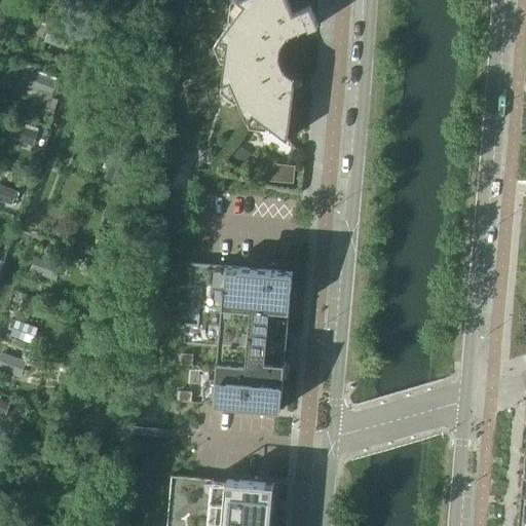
[(320,16),(320,0),(237,0),(243,4),(218,39),(218,40),(226,41),(221,84),(222,84),(229,80),(247,120),(248,120),(253,113),(287,140),(288,139),(294,83),(293,83),(292,84),(289,81),(279,74),(278,75),(277,71),(272,61),(272,57),(274,45),(273,45),(273,44),(275,41),(283,32),(283,31),(286,30),(296,26),(299,31),(300,31),(309,28),(309,29),(318,25),(315,17),(318,16),(320,16)]
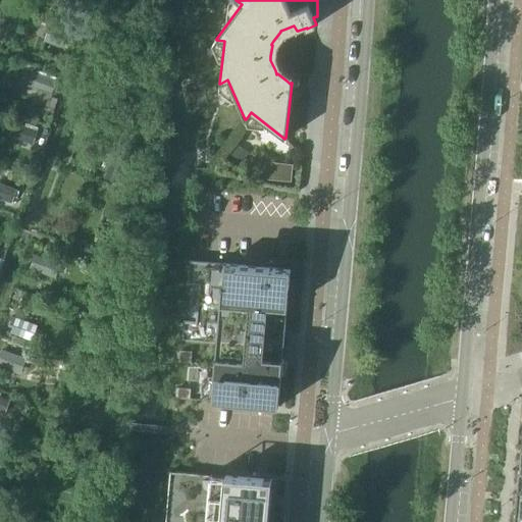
[(66,32),(50,27),(46,40),(61,45),(66,32)]
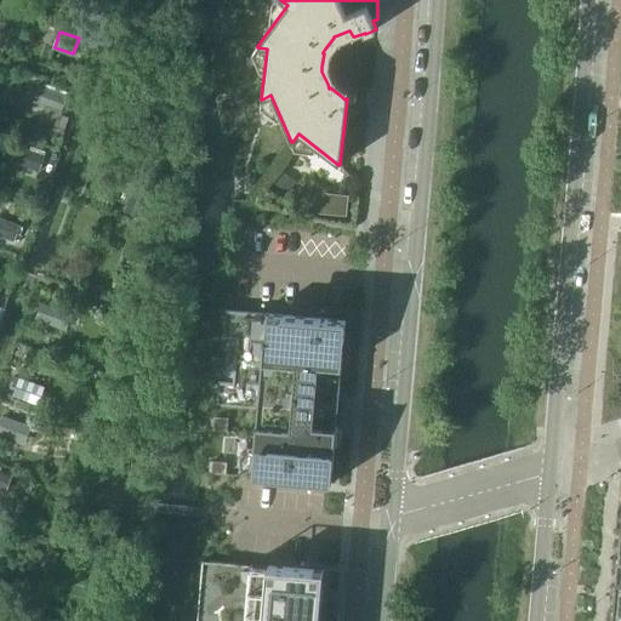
[(34,101),(61,112),(67,96),(39,86),(34,101)]
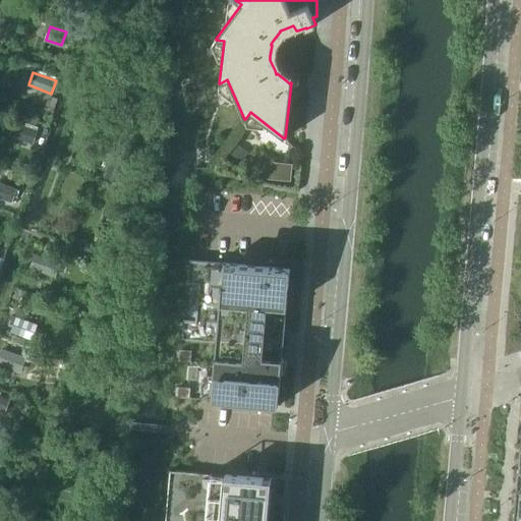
[(37,130),(15,123),(11,136),(33,143),(37,130)]
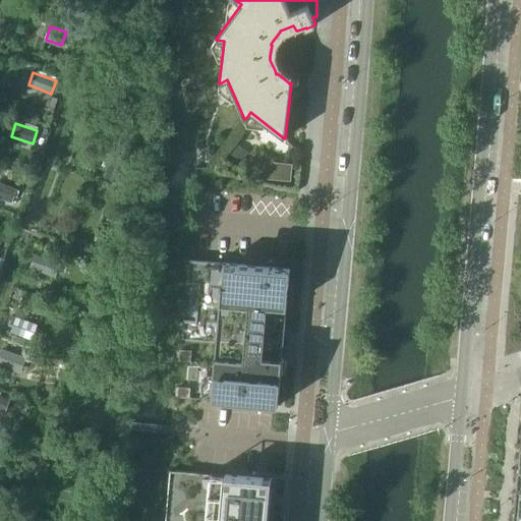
[(237,166),(247,152),(237,145),(227,158),(237,166)]
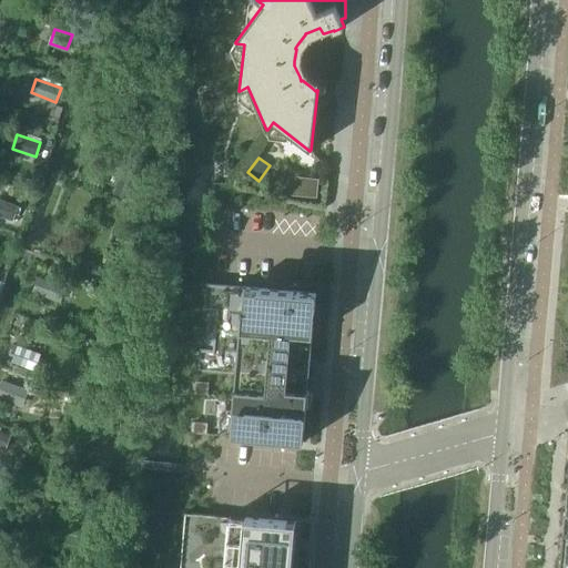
[(123,168),(114,192),(130,199),(139,173),(123,168)]
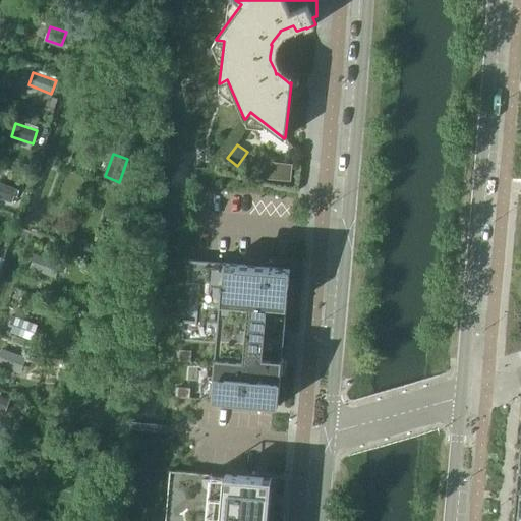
[(266,159),(265,176),(292,177),(293,160),(266,159)]
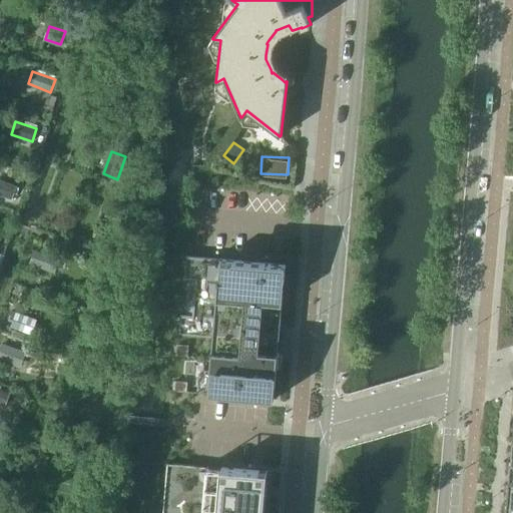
[(0,194),(11,199),(16,186),(0,180),(0,194)]
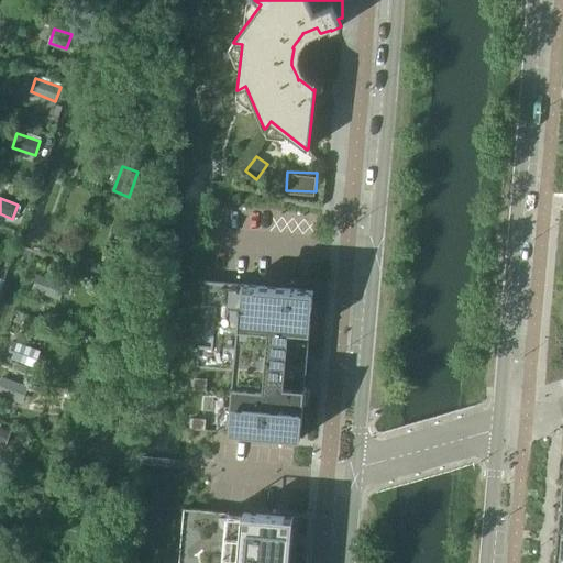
[(34,290),(57,299),(63,285),(40,276),(34,290)]
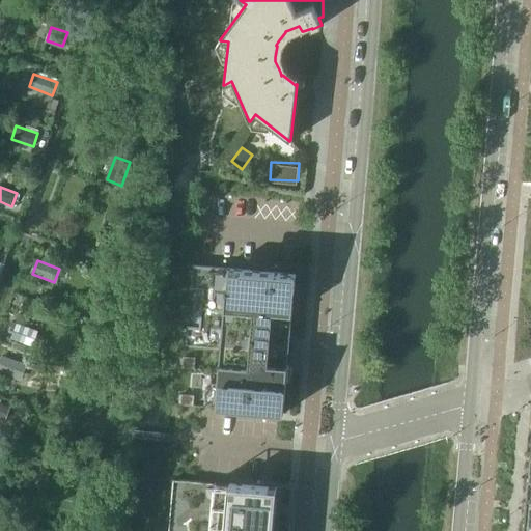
[(192,264),(190,288),(202,289),(199,327),(187,326),(185,345),(220,348),(215,408),(283,414),(296,274),(192,264)]
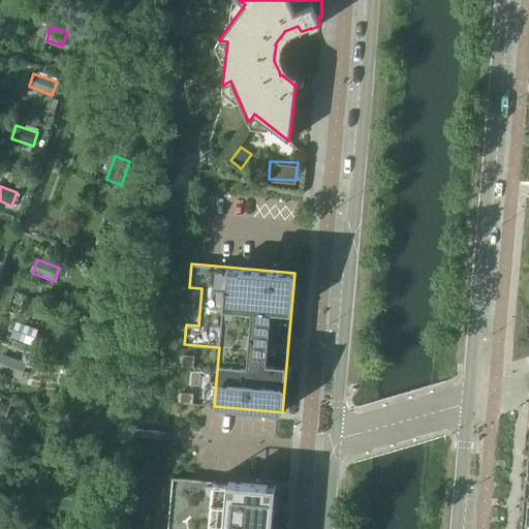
[(13,322),(9,336),(30,343),(35,330),(13,322)]
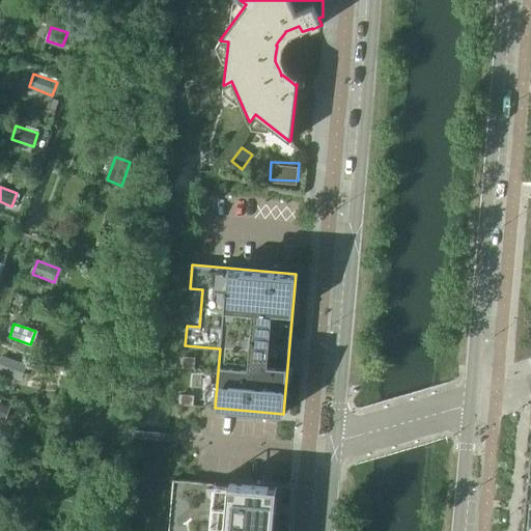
[(0,361),(0,371),(19,379),(24,365),(1,357),(0,361)]
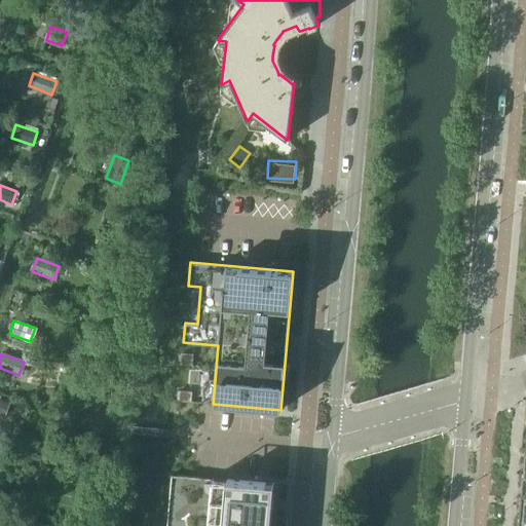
[(182,353),(181,364),(197,365),(198,354),(182,353)]
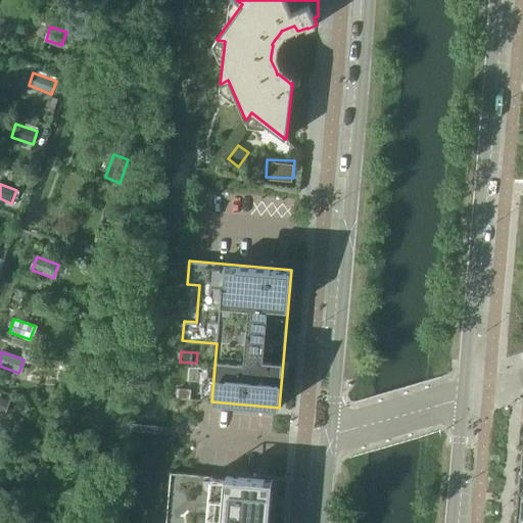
[(0,412),(4,414),(9,400),(0,396),(0,412)]
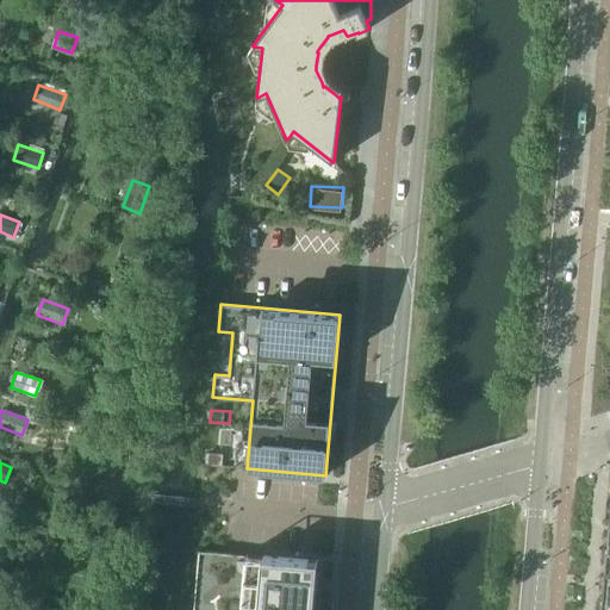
[(95,533),(78,526),(72,540),(91,547),(95,533)]
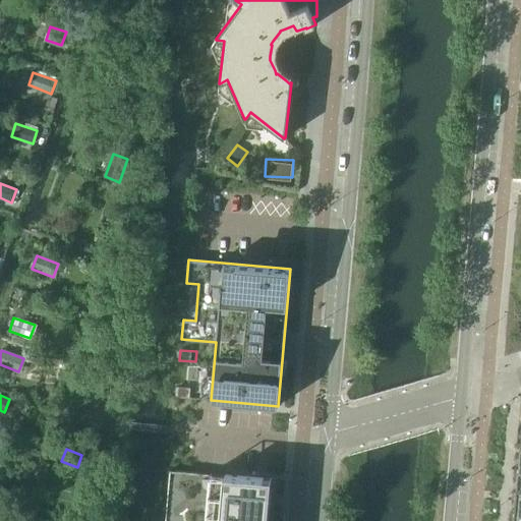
[(266,520),(267,518),(268,518),(269,499),(268,499),(270,480),(263,479),(263,478),(210,473),(210,474),(197,473),(197,472),(196,472),(196,473),(191,472),(184,472),(184,471),(183,471),(183,472),(171,471),(171,470),(170,470),(169,471),(170,471),(168,489),(168,490),(167,508),(166,508),(166,509),(167,509),(165,520),(266,520)]
